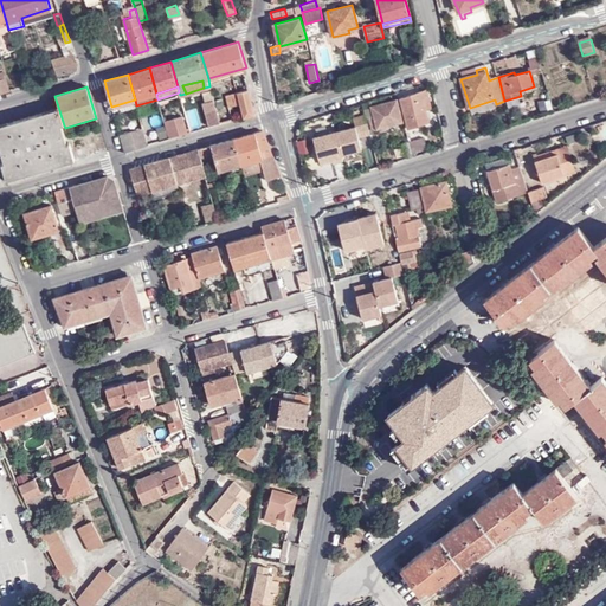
[(255,115),(249,90),(239,92),(245,117),(255,115)]
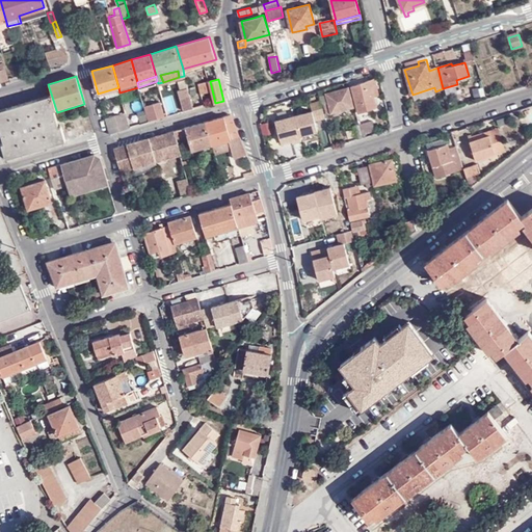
[(375,79),(351,86),(357,113),(378,107),(375,96),(379,95),(375,79)]
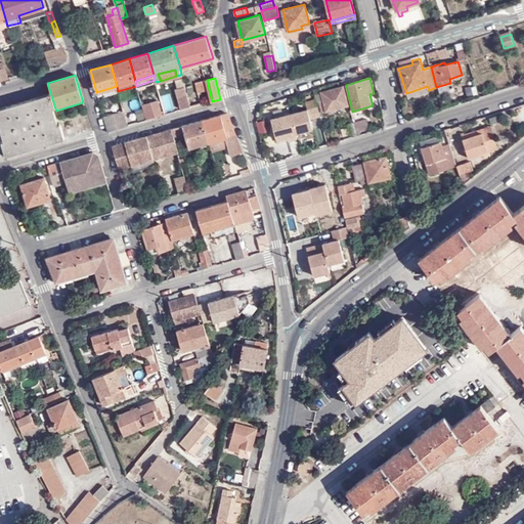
[(319,102),(322,112),(324,112),(348,105),(343,86),(321,92),(324,101),(319,102)]
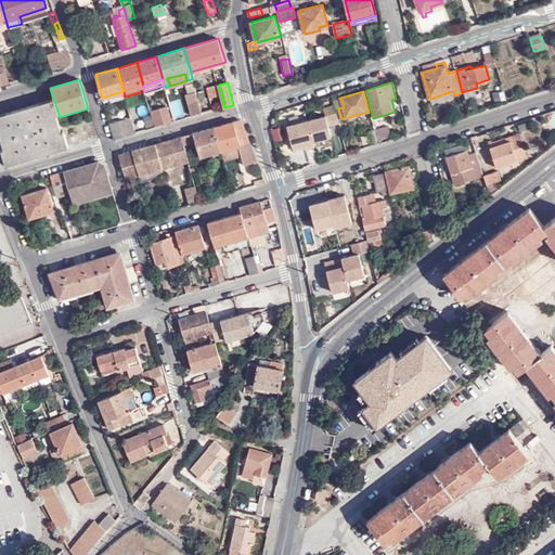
[(59,115),(53,98),(0,114),(0,131),(1,131),(8,129),(11,137),(3,139),(5,144),(9,143),(11,147),(7,149),(4,149),(10,164),(69,146),(64,131),(62,132),(56,116),(59,115)]
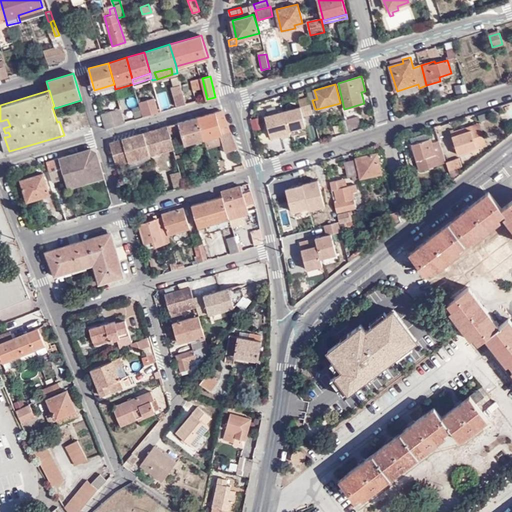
[(297,96),(257,108),(266,134),(305,121),(297,96)]
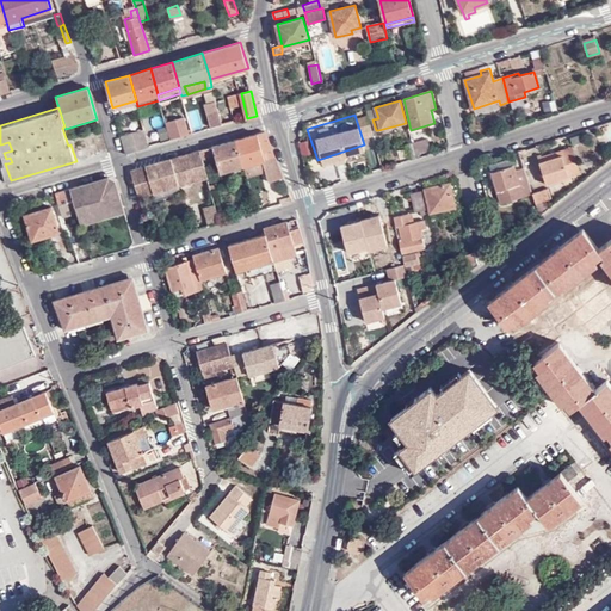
[(183,116),(165,121),(171,140),(187,134),(183,116)]
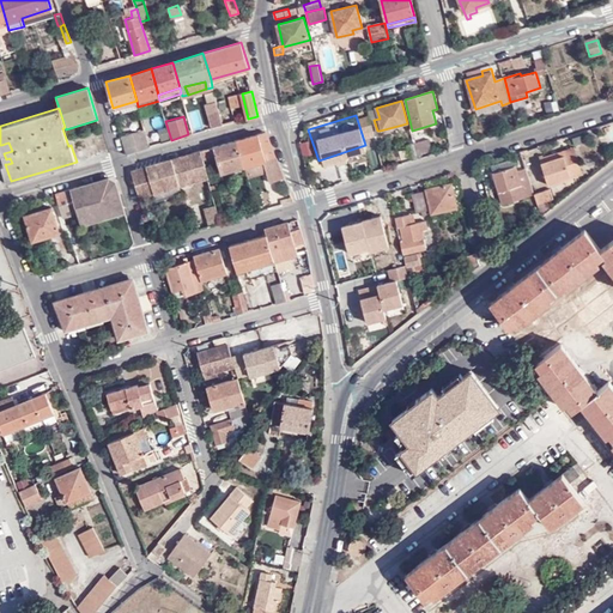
[(144,128),(121,135),(126,153),(149,146),(144,128)]
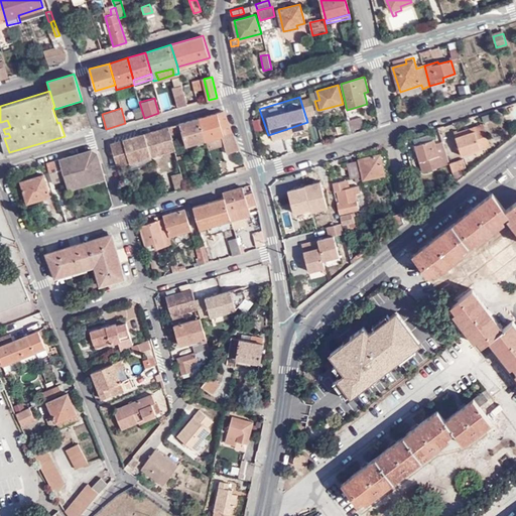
[(239,150),(225,111),(200,118),(207,141),(222,137),(224,145),(227,154),(239,150)]
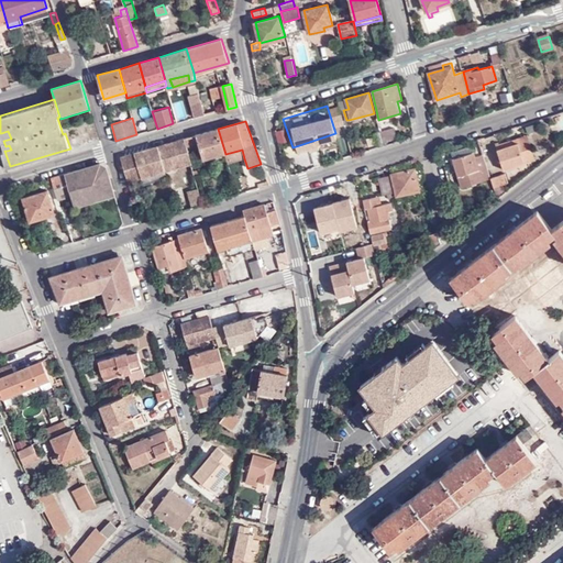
[(394,125),(379,129),(379,132),(384,146),(389,144),(388,139),(396,138),(394,125)]
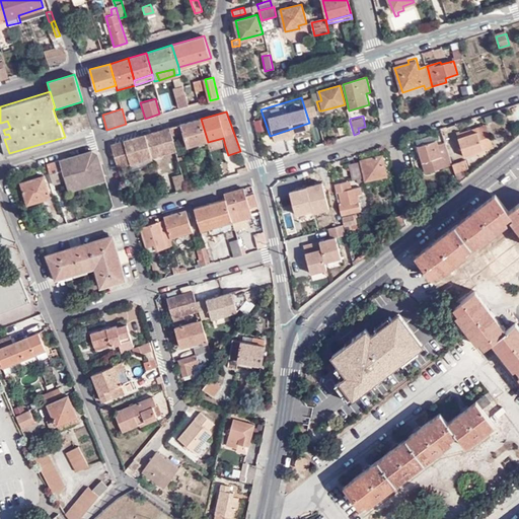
[(188,148),(208,142),(201,119),(181,125),(183,132),(188,148)]
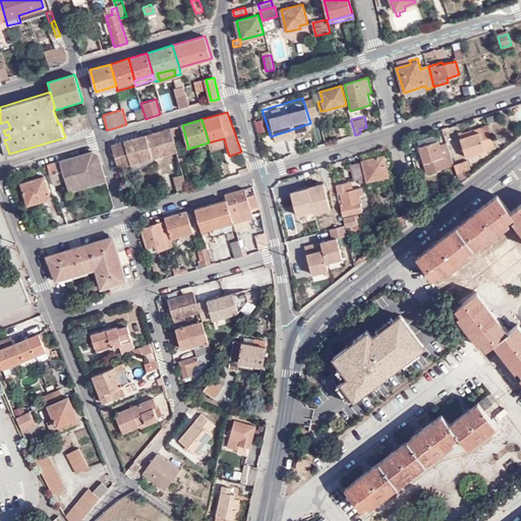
[(7,121),(1,123),(3,130),(10,128),(7,121)]
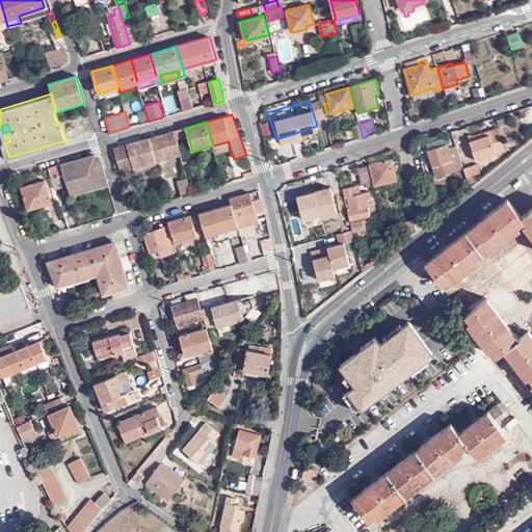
[(186,128),(173,131),(176,138),(188,135),(186,128)]
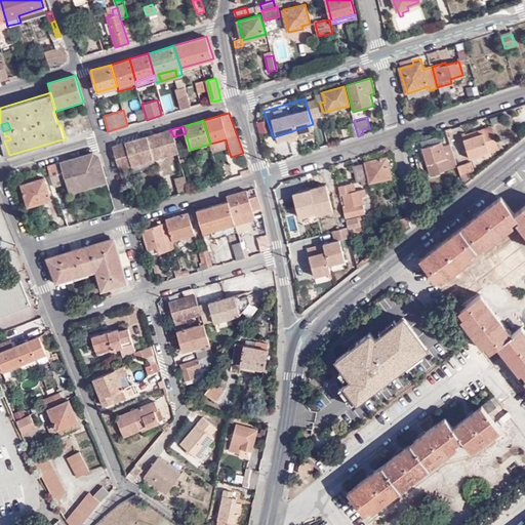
[(492,126),(473,132),(475,136),(484,133),(490,153),(500,150),(492,126)]
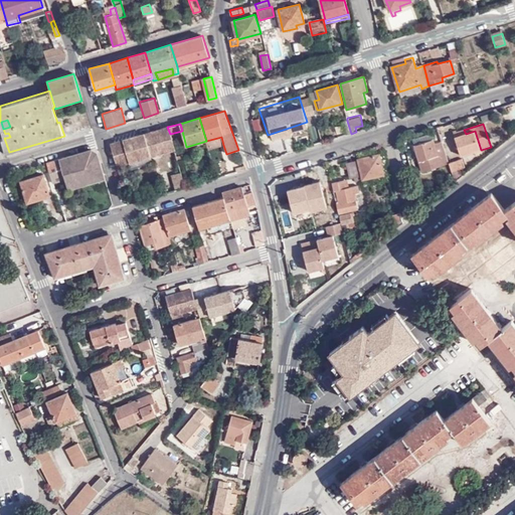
[(111,144),(117,164),(150,155),(146,139),(157,137),(161,152),(174,148),(170,134),(167,127),(111,144)]
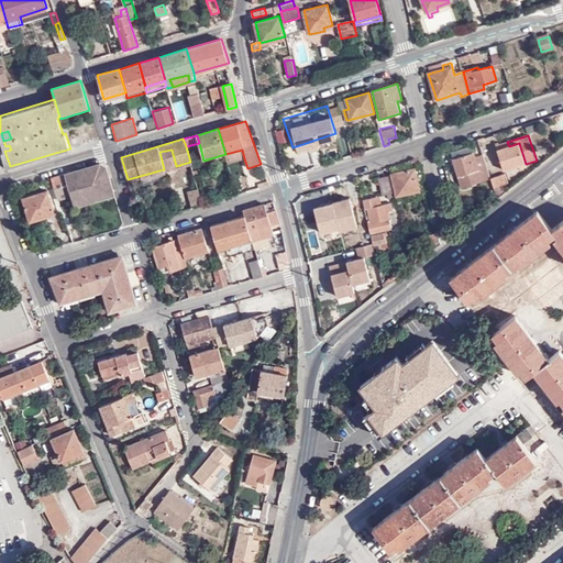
[(509,146),(507,142),(496,145),(505,170),(526,164),(519,143),(509,146)]
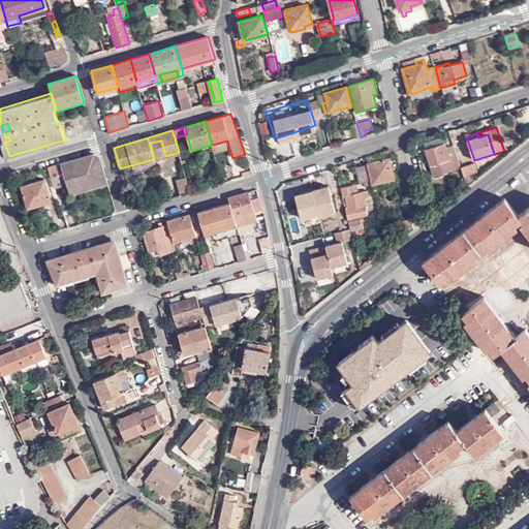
[(150,143),(154,159),(165,156),(161,141),(150,143)]
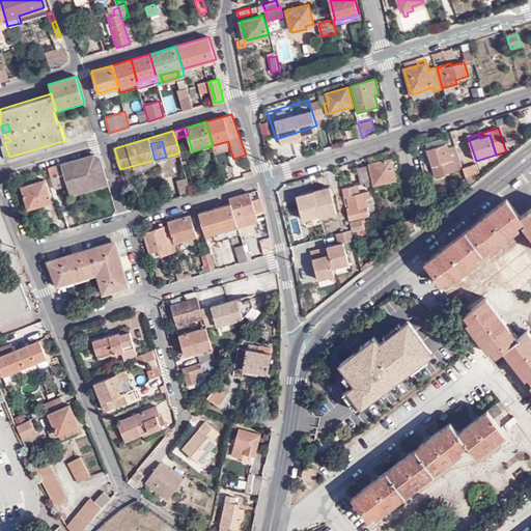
[(228,141),(213,145),(215,154),(230,149),(228,141)]
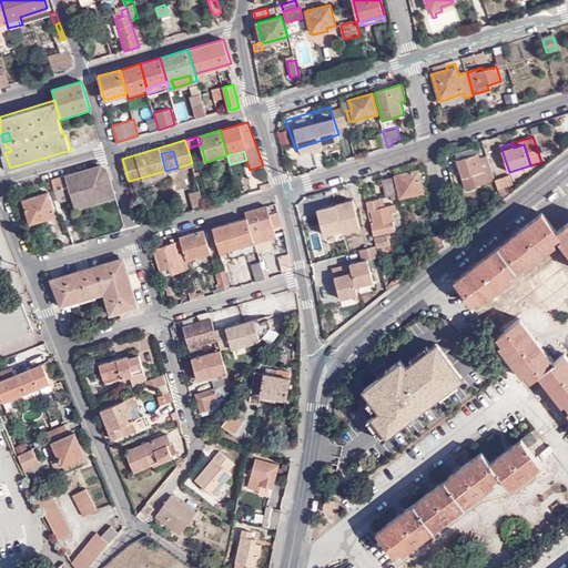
[(495,179),(487,155),(479,158),(478,153),(458,160),(467,188),(495,179)]
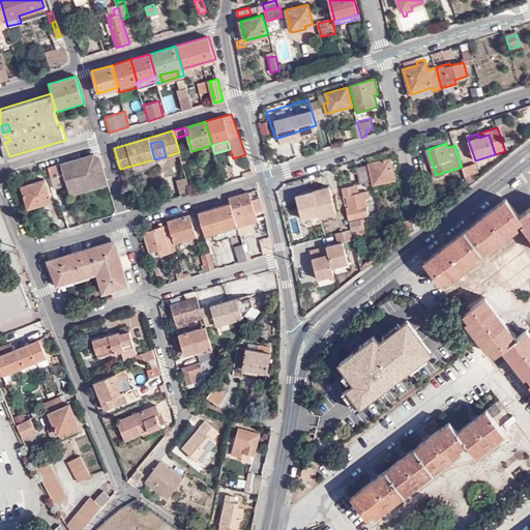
[(99,156),(93,153),(59,164),(65,183),(68,195),(108,183),(99,156)]
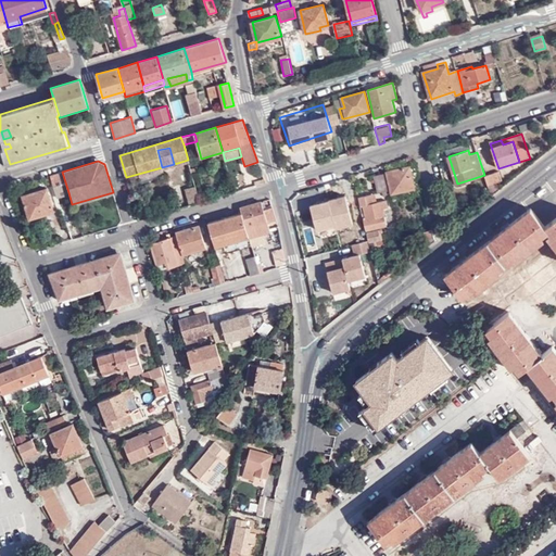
[(417,194),(413,174),(411,167),(411,165),(389,171),(391,185),(395,200),(417,194)]
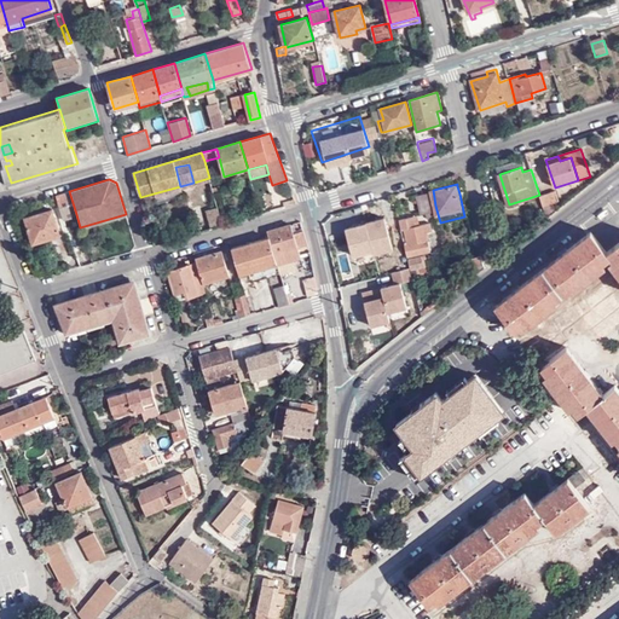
[(539,195),(543,206),(560,201),(556,190),(539,195)]
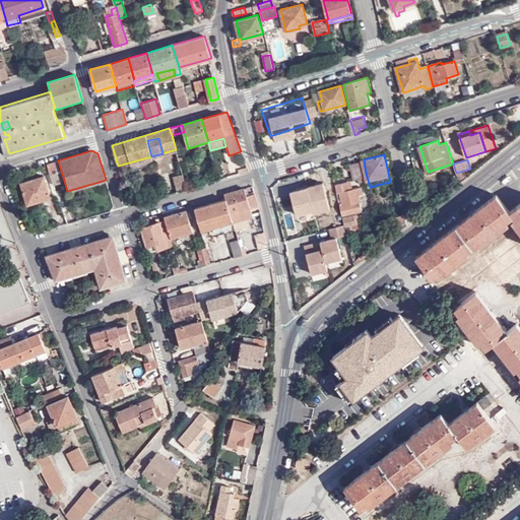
[(58,160),(46,164),(52,183),(64,180),(58,160)]
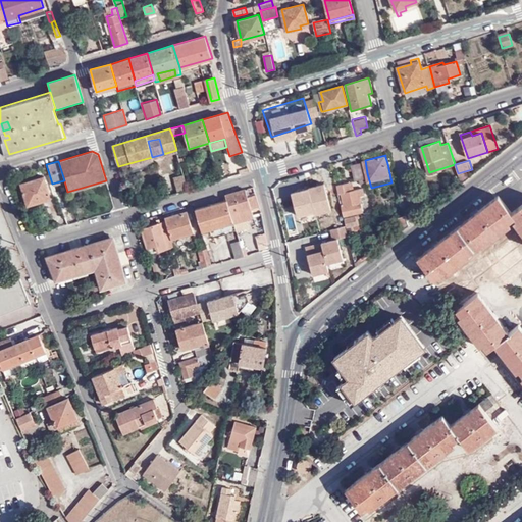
[(367,176),(363,161),(353,164),(357,179),(361,178),(367,176)]
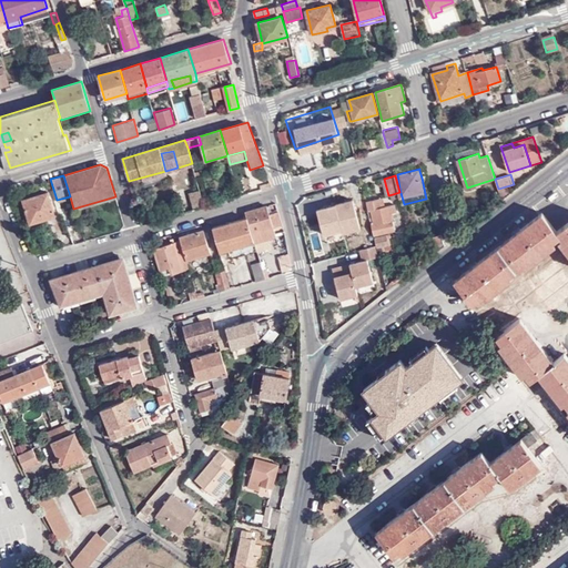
[(363,192),(362,185),(332,194),(340,217),(366,209),(361,193),(363,192)]
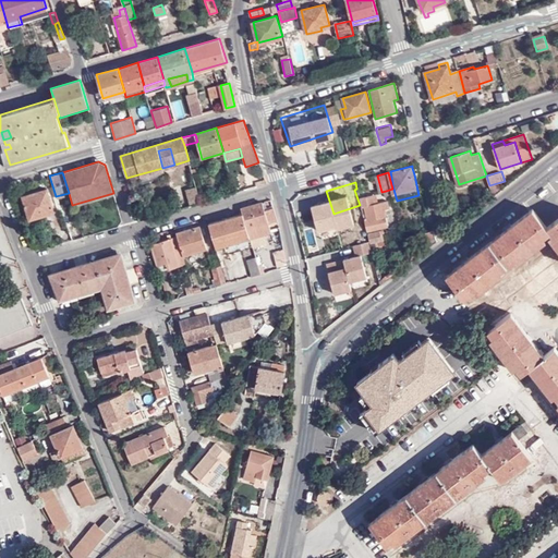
[(201,202),(195,184),(185,187),(191,204),(201,202)]
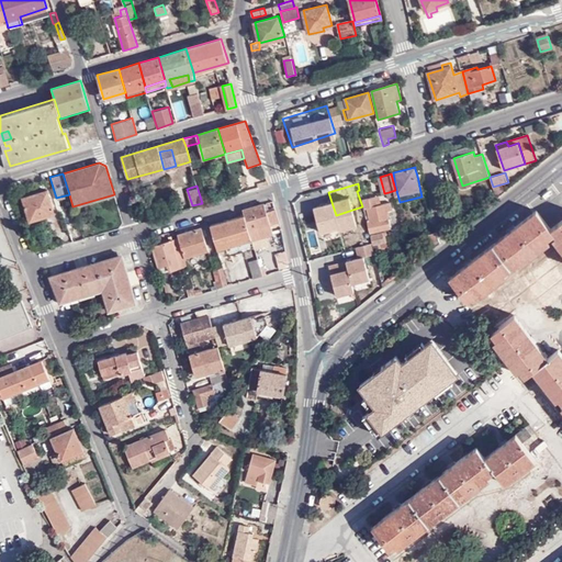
[(47,189),(23,195),(30,220),(54,213),(47,189)]
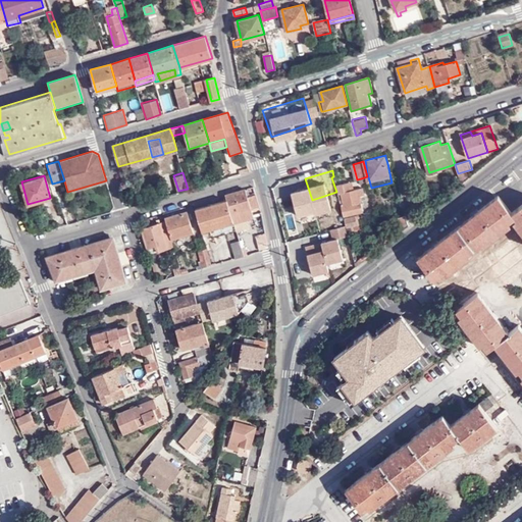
[(312,200),(305,178),(282,186),(290,207),(312,200)]
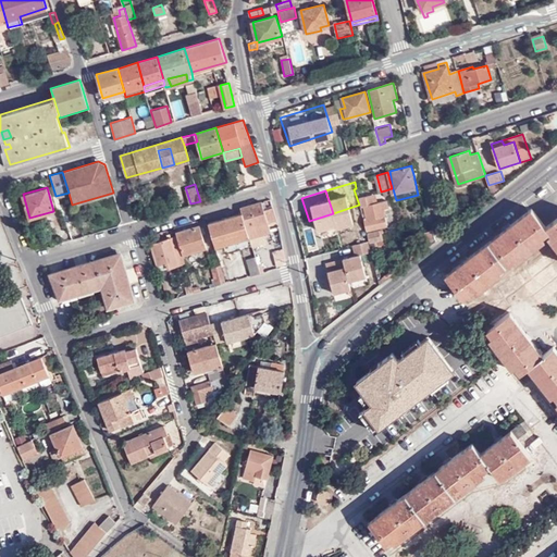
[(363,219),(367,231),(388,224),(384,209),(390,207),(387,199),(378,202),(375,198),(372,199),(371,195),(360,198),(361,206),(363,206),(367,218),(363,219)]
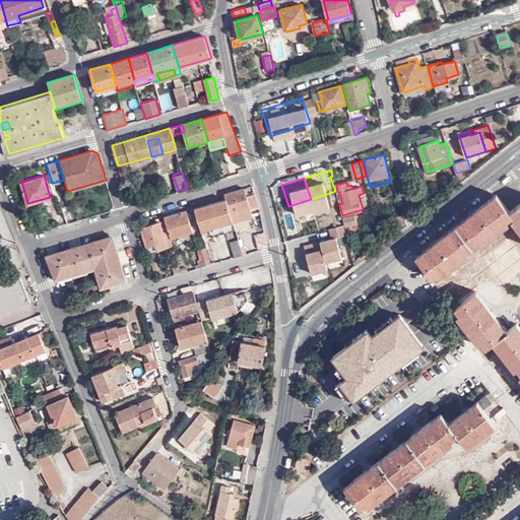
[(246,188),(225,194),(226,198),(235,222),(253,217),(251,208),(259,205),(256,194),(248,196),(246,188)]
